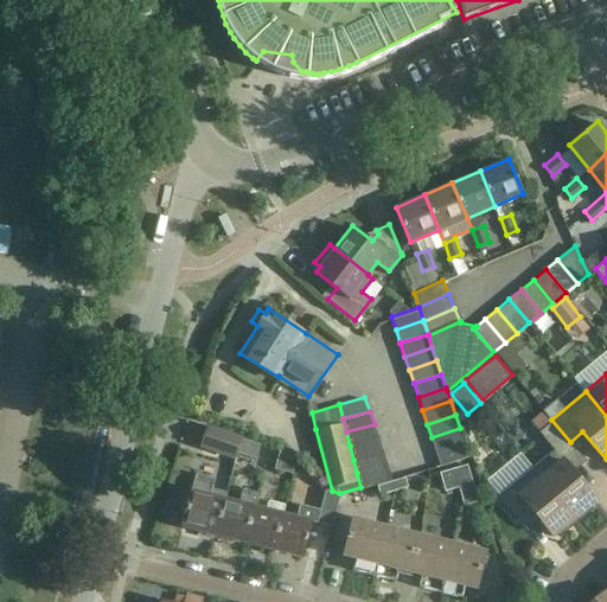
[(532,466),(576,519),(592,506),(589,504),(595,498),(557,452),(570,442),(551,420),(537,430),(553,448),(532,466)]
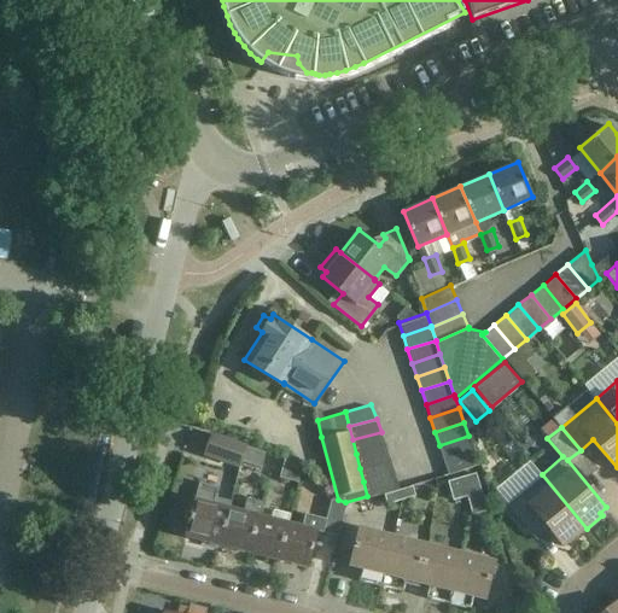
[(239,466),(242,460),(248,444),(248,443),(211,431),(211,433),(205,454),(239,466)]
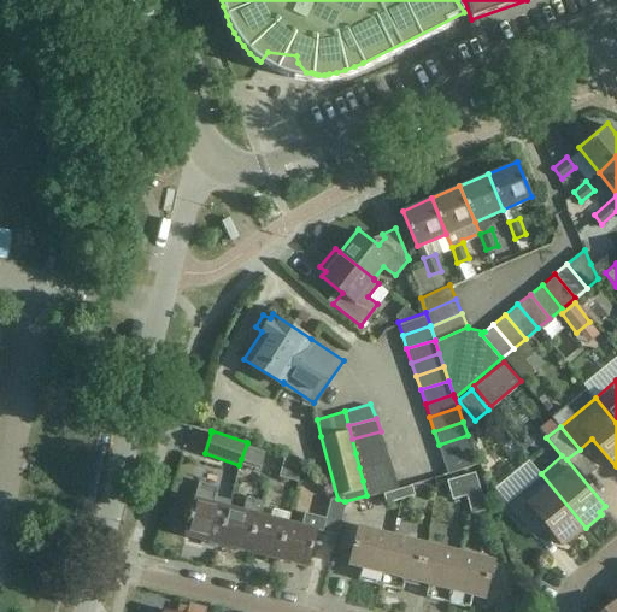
[(381,431),(352,439),(356,453),(386,446),(381,431)]
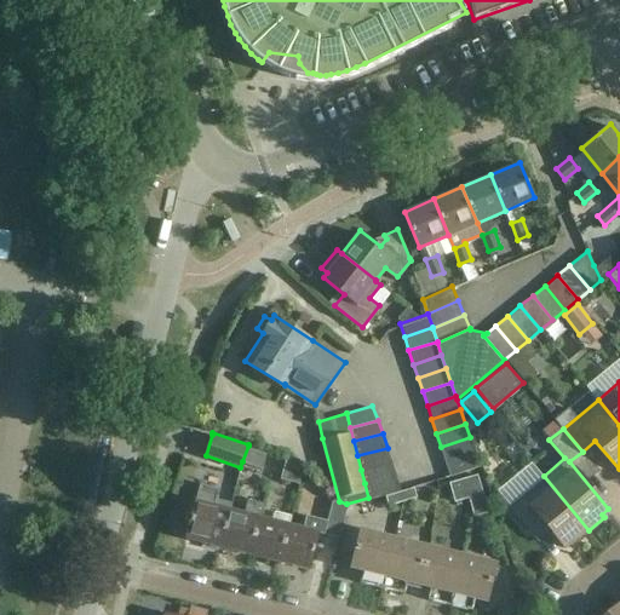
[(446,460),(475,450),(470,437),(441,447),(446,460)]
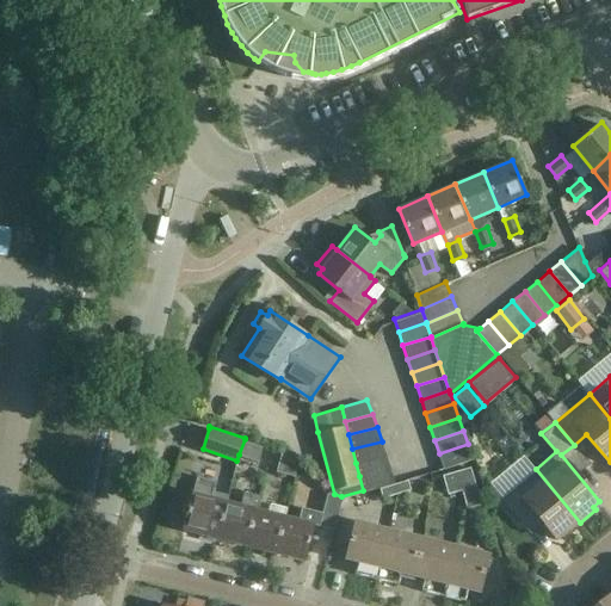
[(245,439),(239,455),(258,461),(263,445),(245,439)]
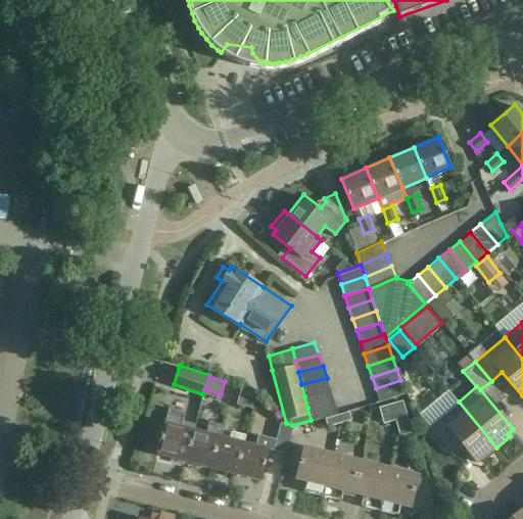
[(327,378),(301,384),(304,396),(331,389),(327,378)]
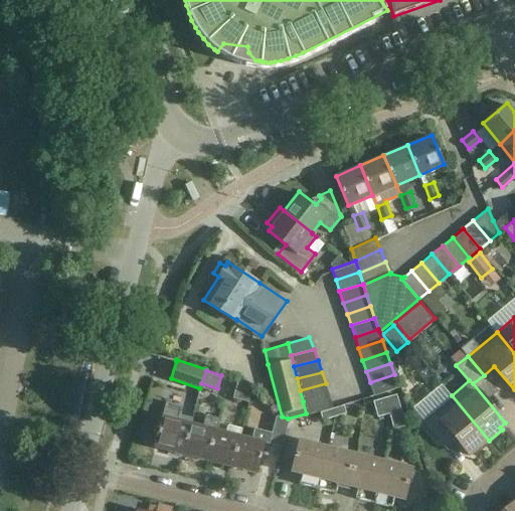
[(394,374),(370,382),(374,394),(398,386),(394,374)]
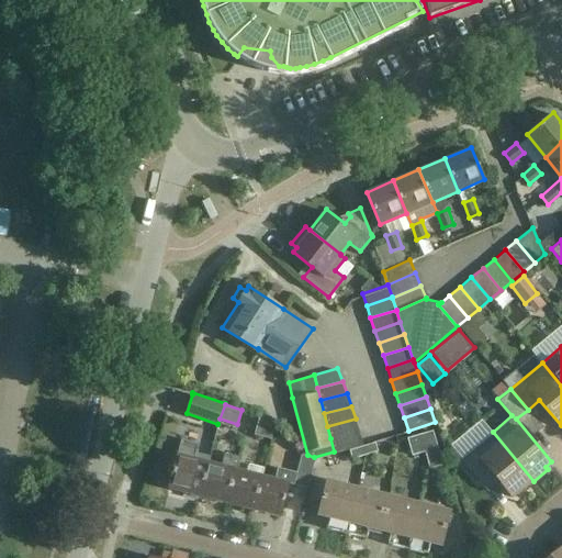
[(273,425),(259,412),(255,433),(271,437),(273,425)]
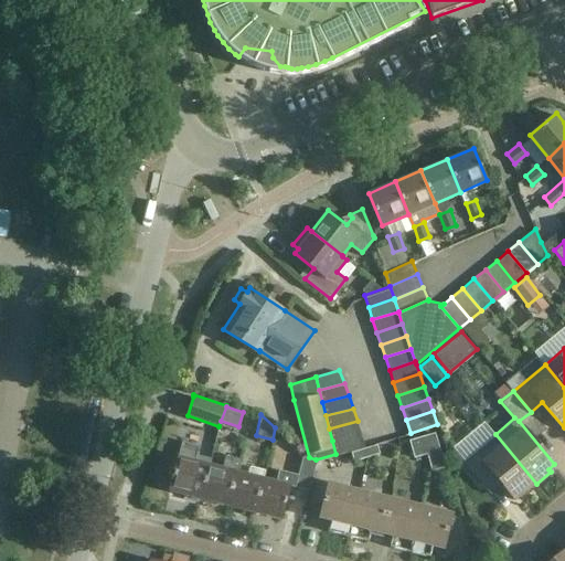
[(358,421),(329,429),(332,441),(361,434),(358,421)]
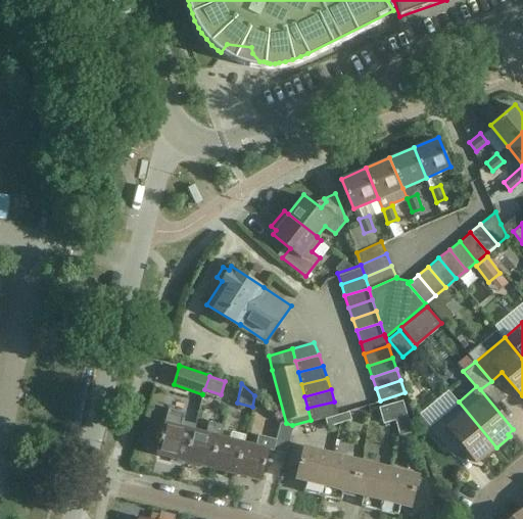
[(390,402),(395,418),(399,433),(412,430),(402,398),(390,402)]
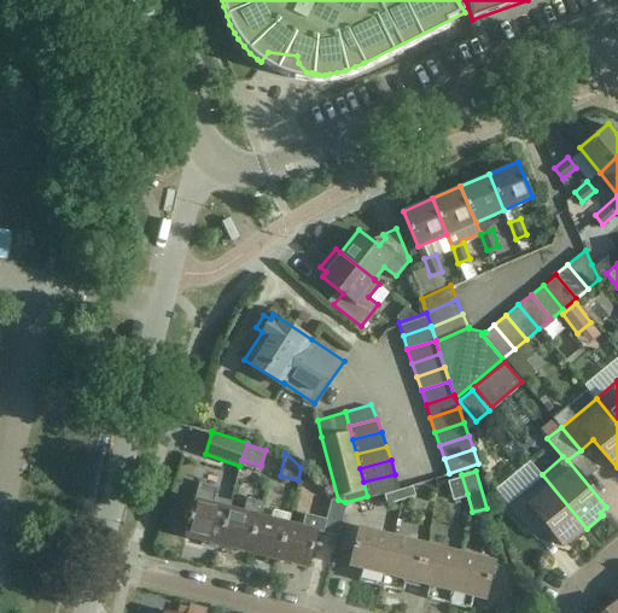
[(395,474),(363,482),(367,496),(400,486),(395,474)]
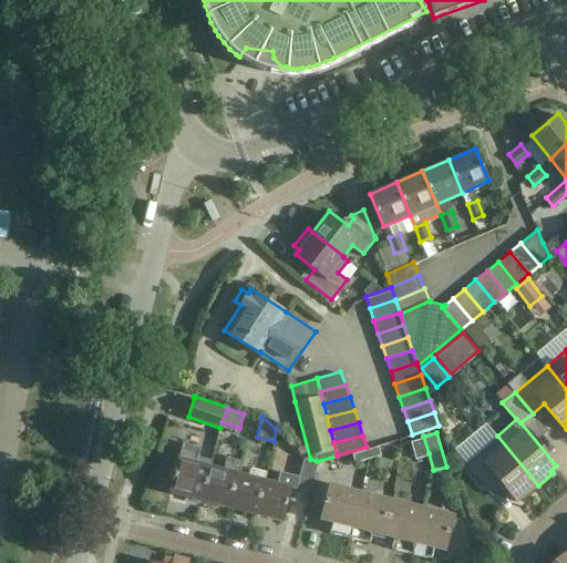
[(429,453),(423,436),(411,440),(415,458),(429,453)]
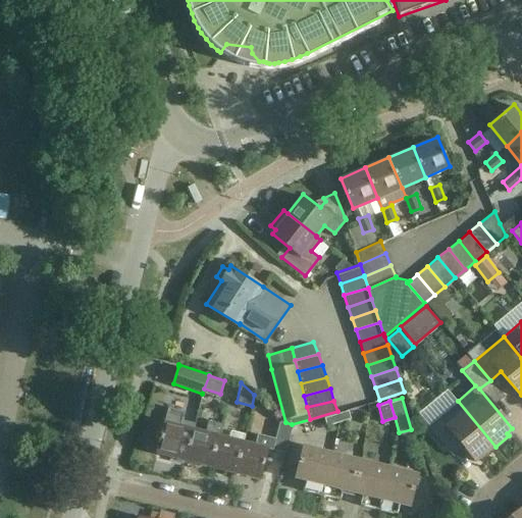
[(496,447),(458,401),(428,425),(444,445),(455,435),(474,459),(480,455),(482,457),(496,447)]
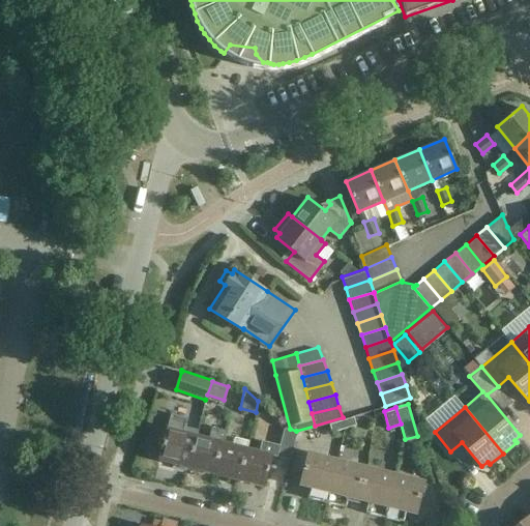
[(183,431),(186,416),(171,412),(158,459),(187,467),(196,435),(183,431)]
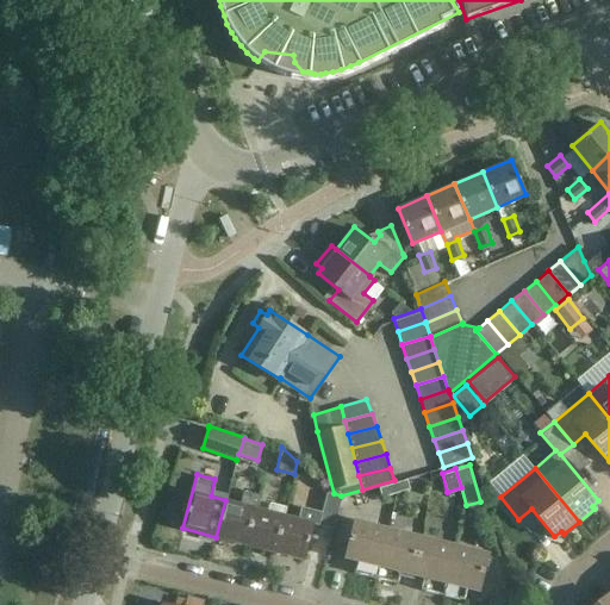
[(408,478),(393,482),(396,492),(410,487),(408,478)]
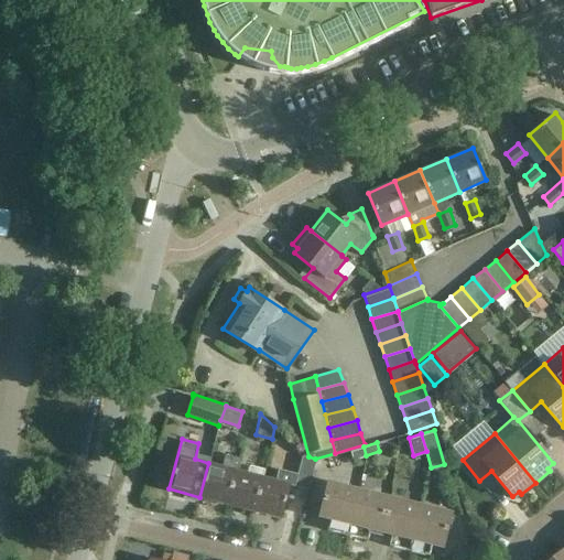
[(354,459),(366,455),(364,447),(350,450),(354,459)]
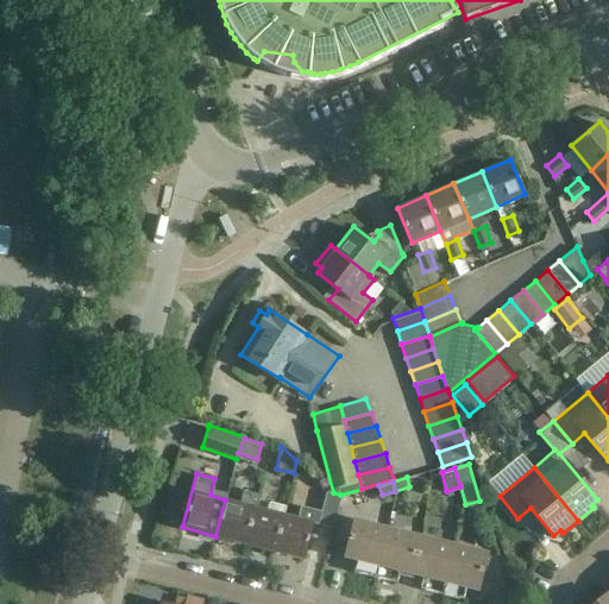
[(245,543),(255,507),(258,491),(243,488),(239,502),(225,499),(215,536),(245,543)]
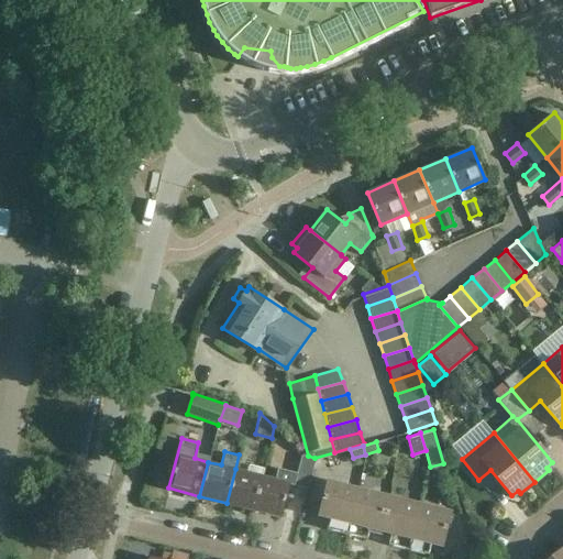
[(315,458),(308,456),(301,455),(297,471),(278,467),(275,479),(262,475),(253,510),(280,516),(289,482),(308,486),(315,458)]
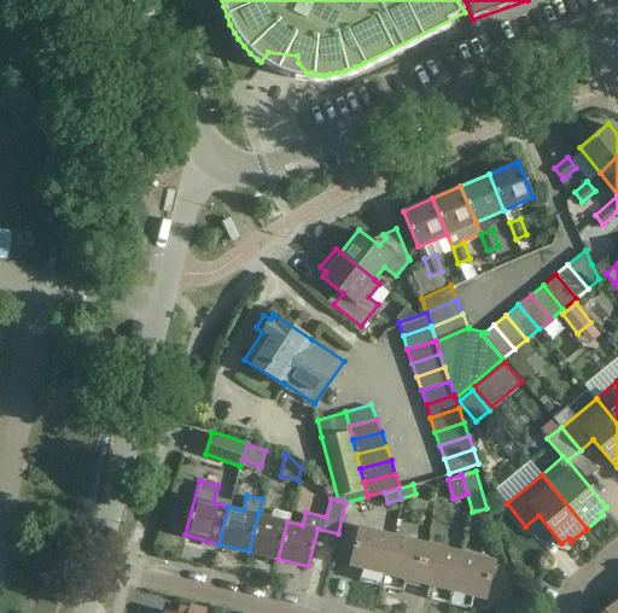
[(258,514),(249,552),(278,559),(287,521),(290,512),(274,507),(272,518),(258,514)]
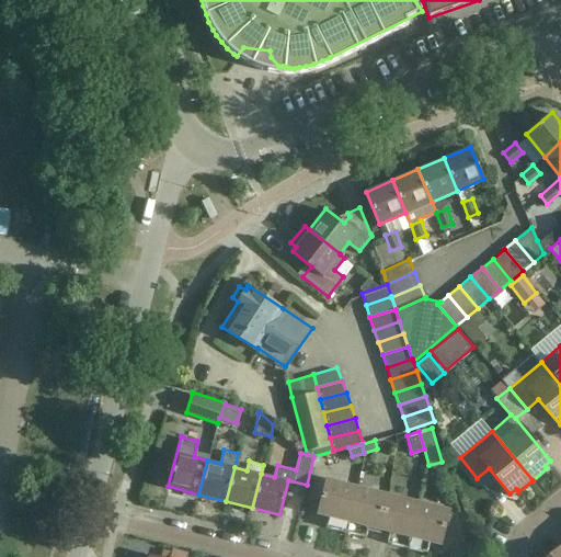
[(345,531),(357,486),(325,478),(317,513),(328,515),(325,526),(345,531)]
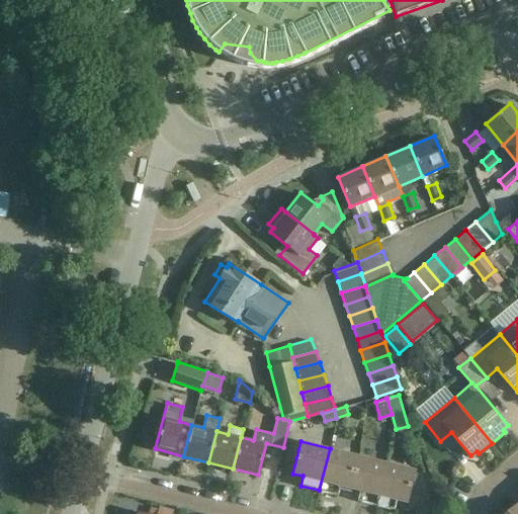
[(330,448),(319,490),(338,495),(340,486),(350,488),(358,455),(330,448)]
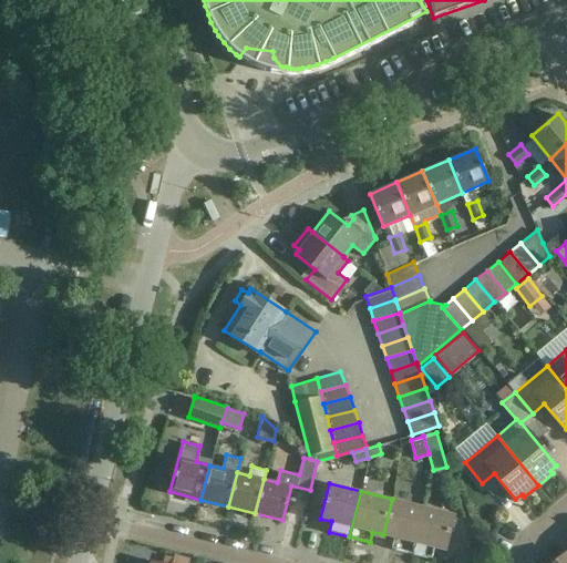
[(392,499),(383,534),(393,536),(391,548),(411,552),(423,507),(392,499)]
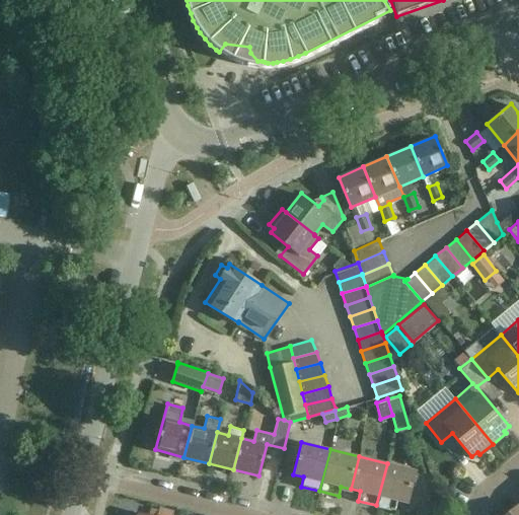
[(387,463),(376,505),(395,510),(397,501),(408,503),(416,470),(387,463)]
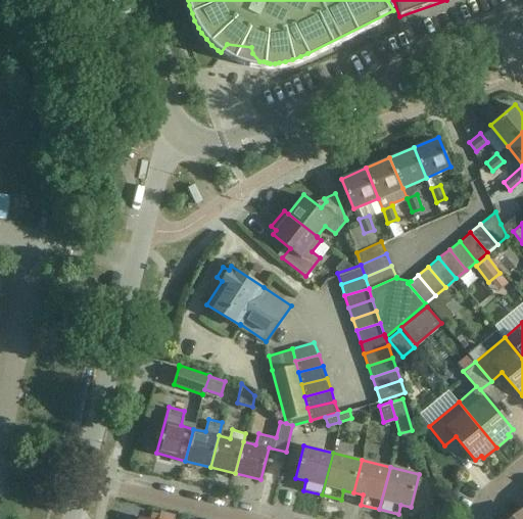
[(522,518),(522,511),(522,510),(510,518),(522,518)]
